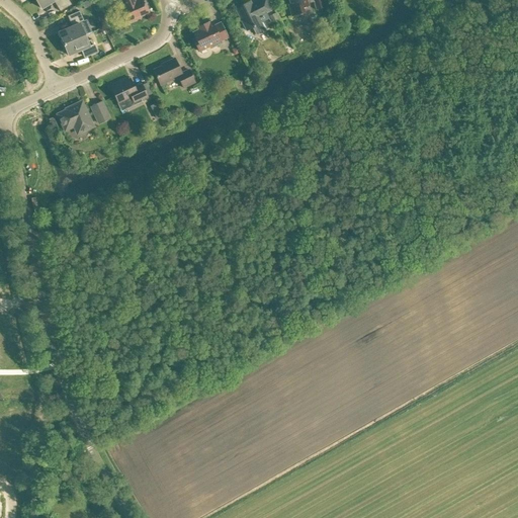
[(35,0),(41,9),(54,2),(60,12),(71,5),(68,0),(35,0)]
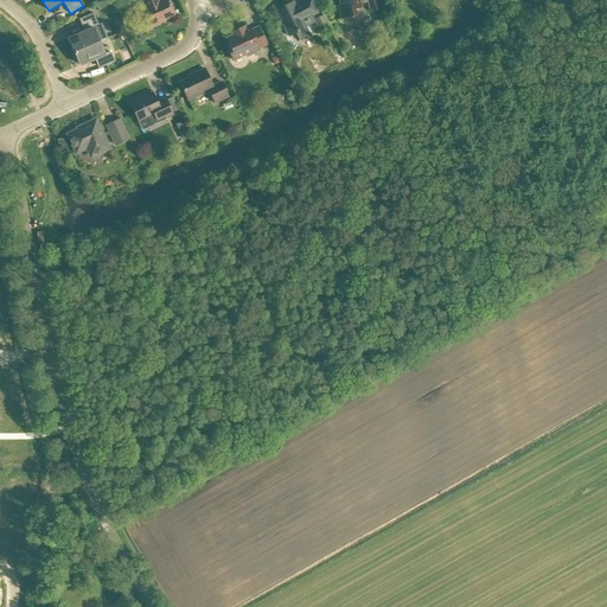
[(164,20),(174,16),(166,0),(165,0),(159,2),(157,0),(141,0),(146,8),(141,10),(149,29),(165,21),(164,20)]
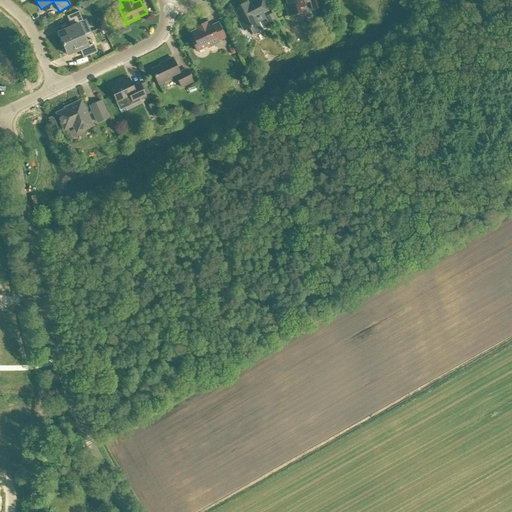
[(243,30),(249,28),(253,35),(262,30),(258,23),(257,23),(254,17),(268,10),(263,0),(259,0),(249,5),(247,2),(232,9),(243,30)]
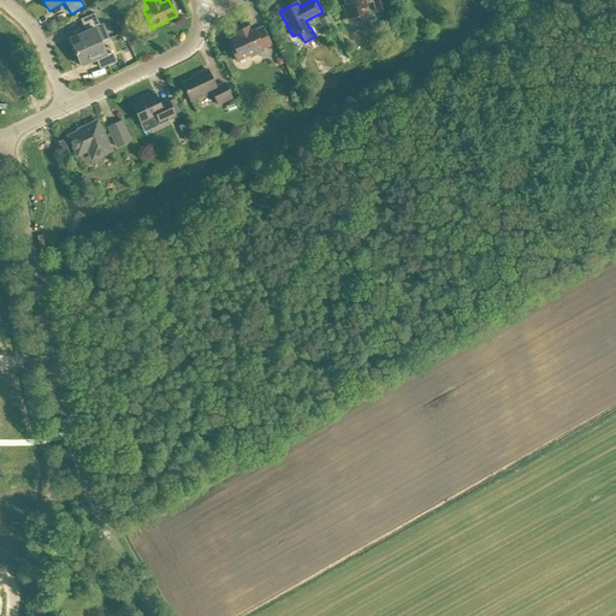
[(375,12),(385,10),(383,0),(343,0),(345,6),(343,6),(347,19),(361,16),(360,10),(367,9),(366,4),(373,1),(375,12)]
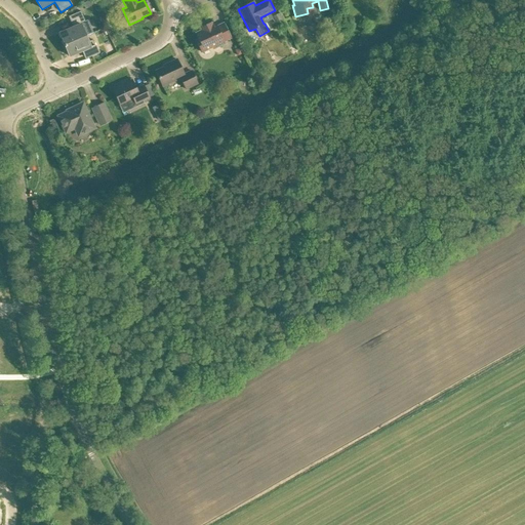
[(73,28),(59,34),(65,45),(85,36),(92,33),(87,22),(85,23),(80,11),(68,16),(73,28)]
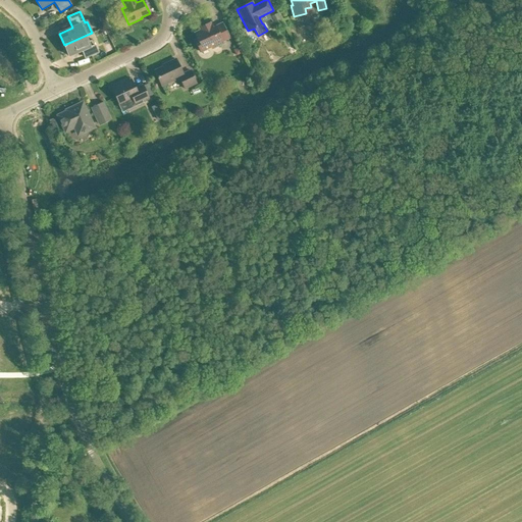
[(276,29),(283,24),(277,13),(269,16),(276,29)]
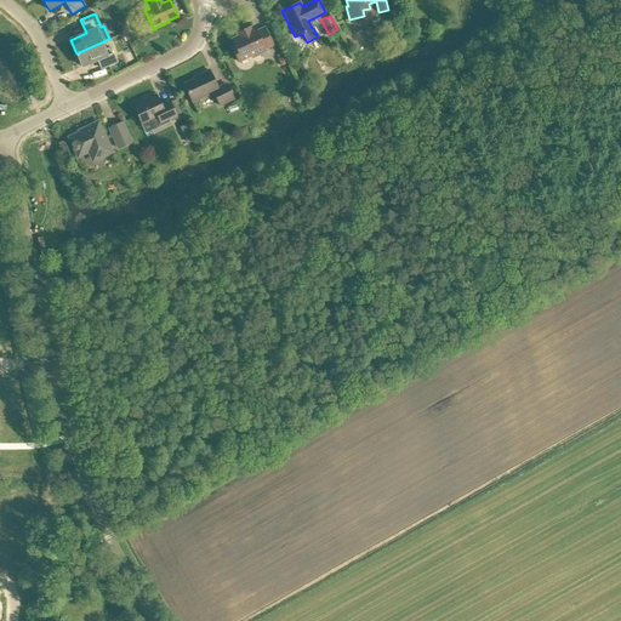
[(261,51),(272,46),(263,28),(256,32),(254,27),(249,29),(249,28),(237,33),(239,36),(232,40),(234,47),(232,49),(238,62),(251,56),(252,58),(262,53),(261,51)]
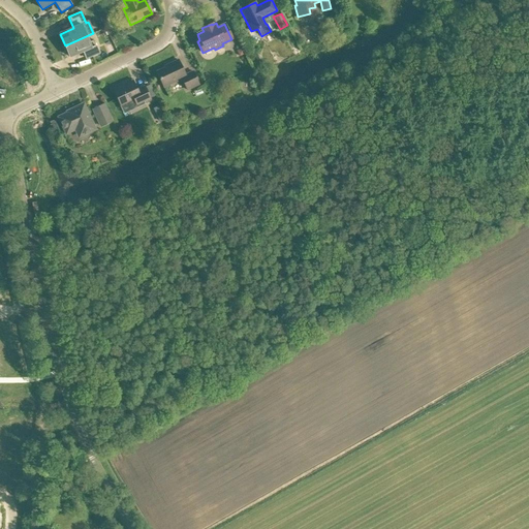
[(86,36),(65,45),(69,57),(83,52),(86,59),(98,53),(93,40),(89,42),(86,36)]
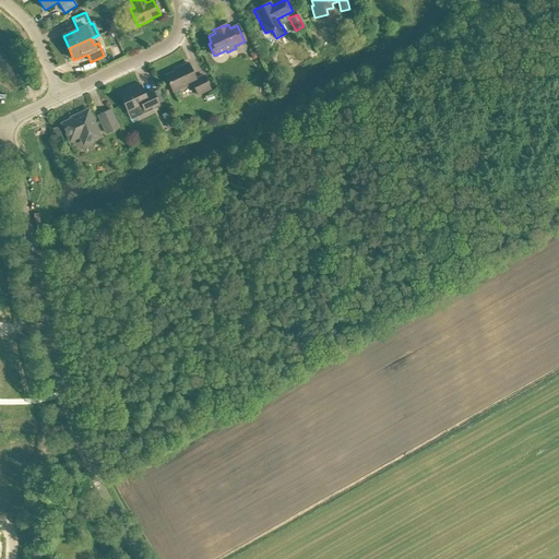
[(198,95),(210,90),(203,75),(195,80),(188,63),(179,68),(180,69),(165,76),(173,93),(192,83),(198,95)]
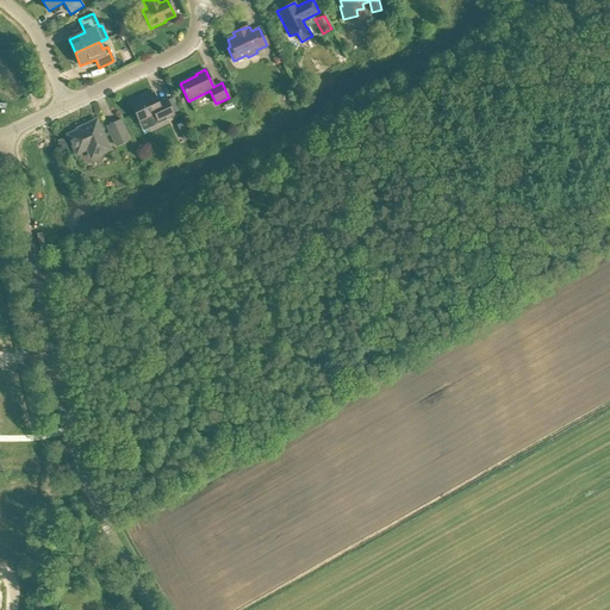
[(166,119),(174,116),(167,100),(159,104),(154,93),(130,105),(138,123),(154,114),(157,122),(166,118),(166,119)]
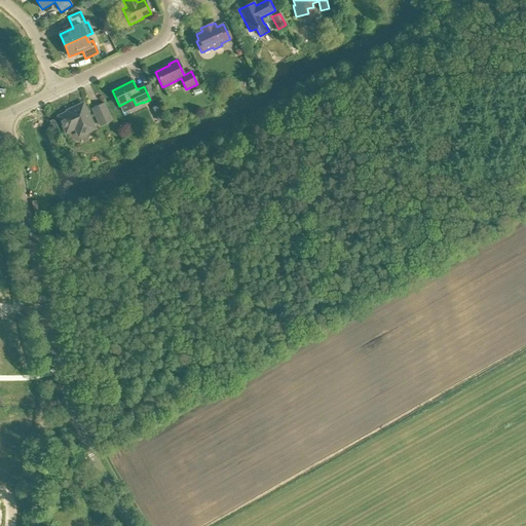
[(92,129),(94,126),(83,106),(80,105),(67,112),(68,113),(61,116),(60,119),(65,130),(68,132),(75,128),(77,135),(80,136),(92,129)]
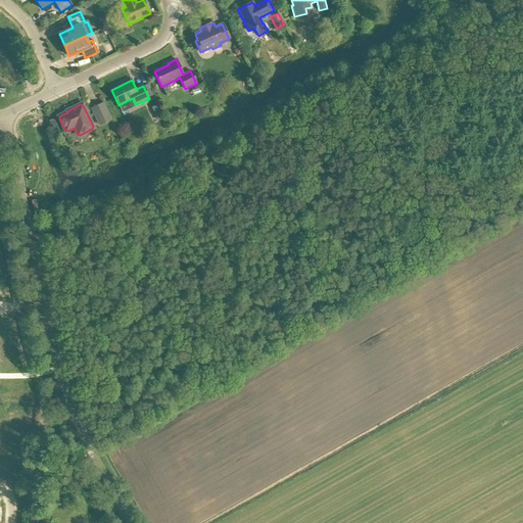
[(108,112),(95,119),(98,126),(111,120),(108,112)]
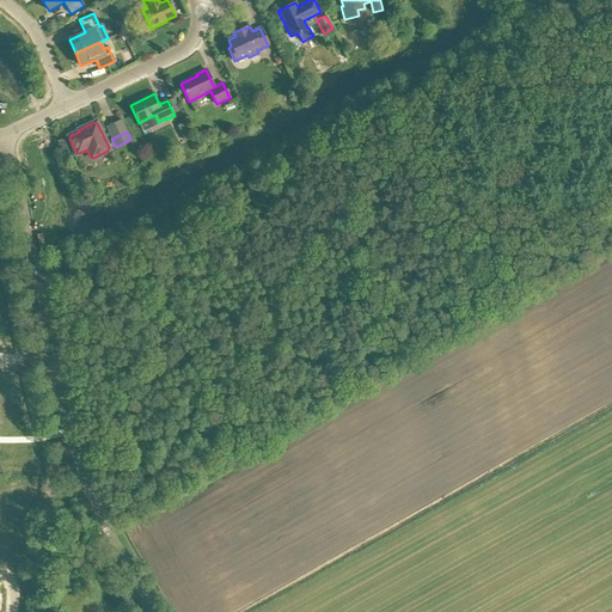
[(184,135),(181,145),(191,148),(195,139),(184,135)]
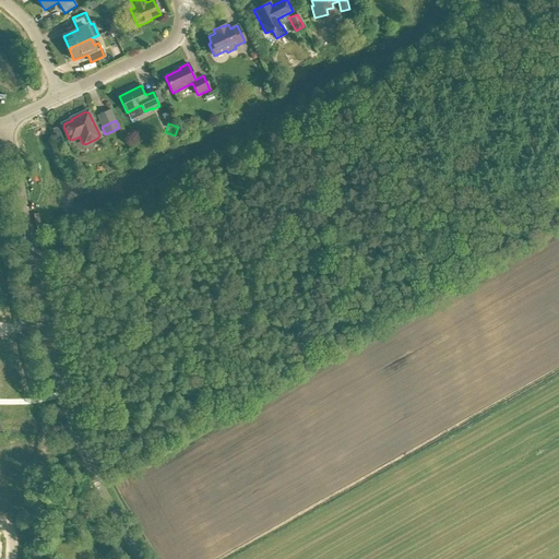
[(0,484),(0,504),(1,506),(1,503),(14,504),(15,485),(0,484)]
